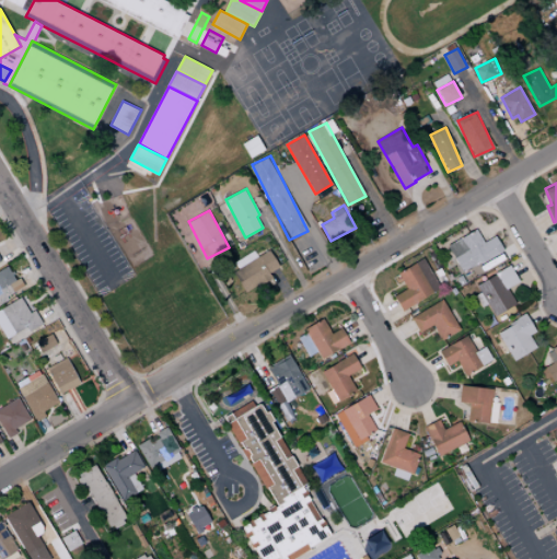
[(505,251),(497,235),(484,242),(477,230),(448,244),(462,272),(505,251)]
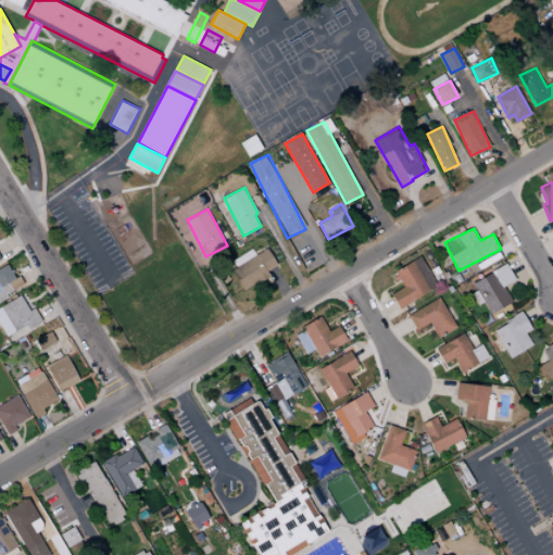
[(271,276),(268,270),(278,265),(268,248),(256,254),(253,249),(234,260),(238,266),(231,270),(243,291),(271,276)]
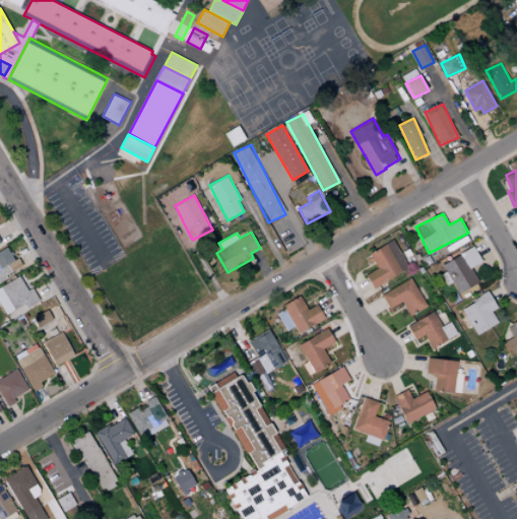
[(374,287),(409,268),(394,240),(370,253),(378,268),(367,274),(374,287)]
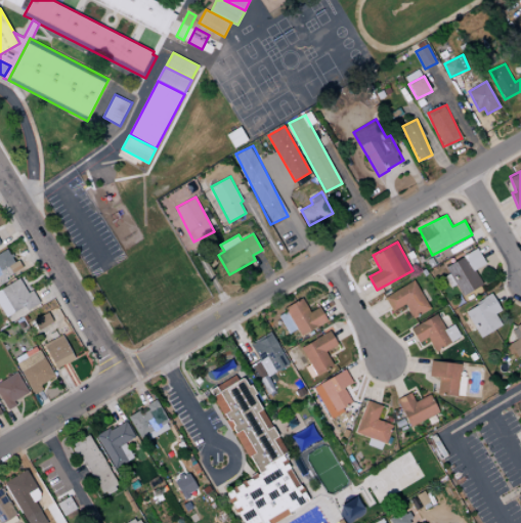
[(463,295),(483,285),(476,269),(486,264),(479,249),(443,266),(452,286),(458,284),(463,295)]
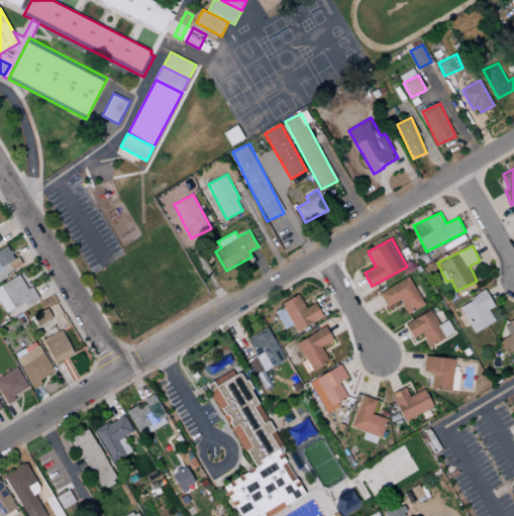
[(0,277),(24,269),(19,255),(14,258),(9,246),(0,249),(0,277)]
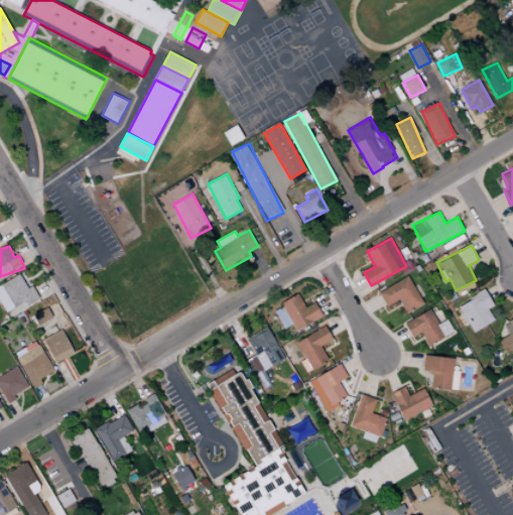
[(386,305),(400,299),(406,312),(423,305),(410,276),(379,290),(386,305)]
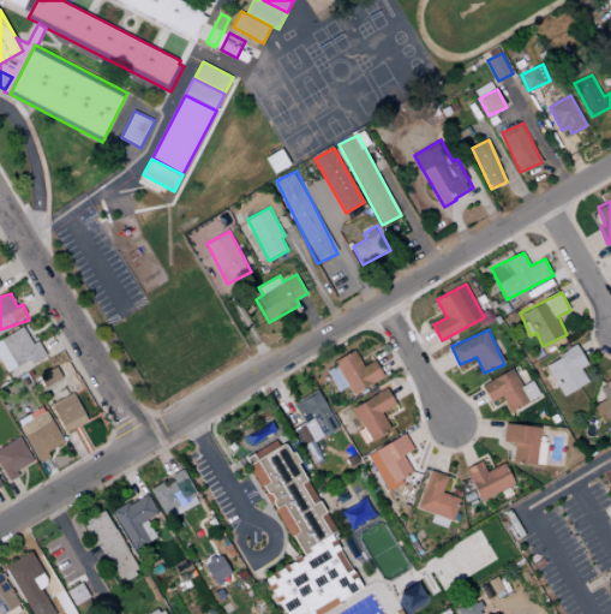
[(582,368),(588,364),(579,346),(546,364),(564,395),(589,382),(582,368)]
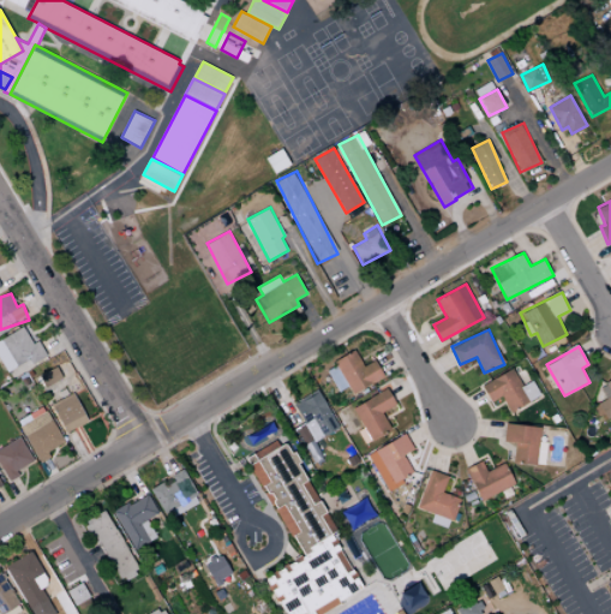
[(385,379),(377,359),(364,365),(358,352),(327,365),(337,392),(349,386),(353,393),(385,379)]
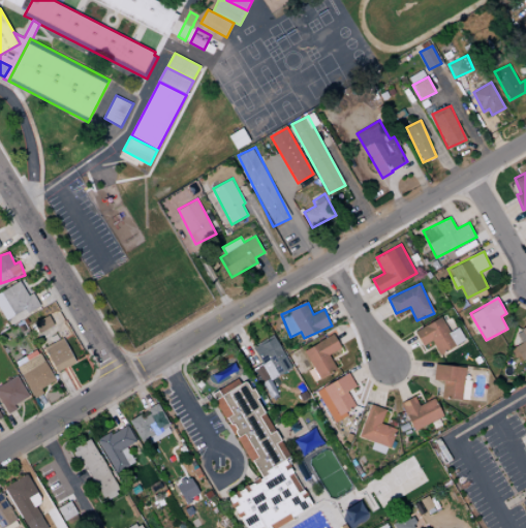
[(54,324),(50,315),(35,322),(39,332),(54,324)]
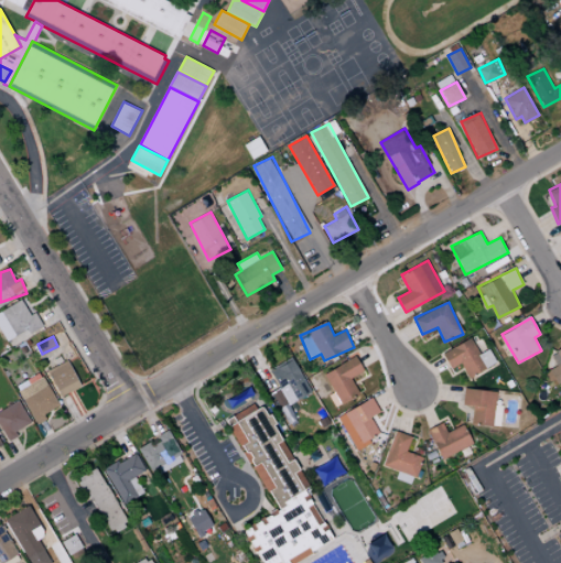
[(462,363),(467,377),(497,365),(491,349),(479,354),(473,338),(443,352),(450,368),(462,363)]
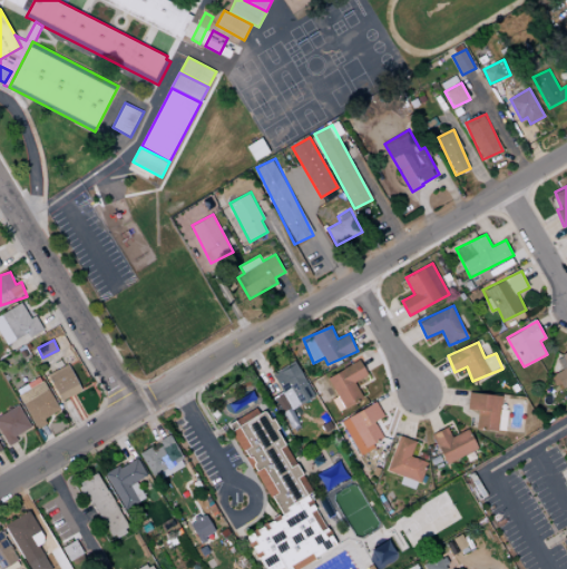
[(553,375),(560,390),(566,386),(566,352),(557,357),(563,370),(553,375)]
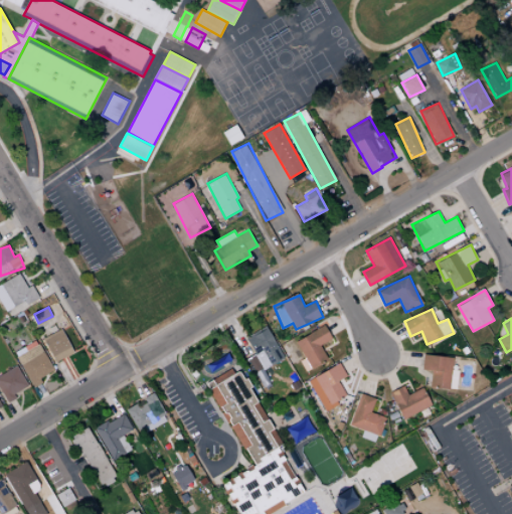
[(296,339),(304,358),(301,360),(306,371),(329,361),(321,344),(332,339),(327,326),(296,339)]
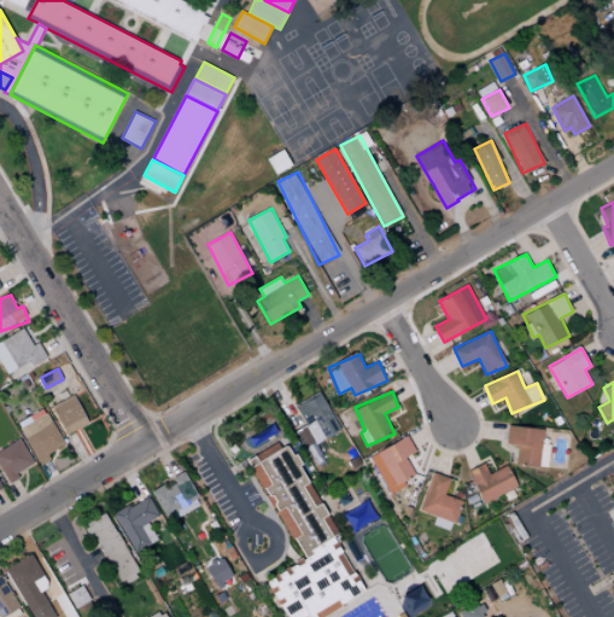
[(343,428),(321,393),(297,407),(308,424),(297,431),(308,449),(343,428)]
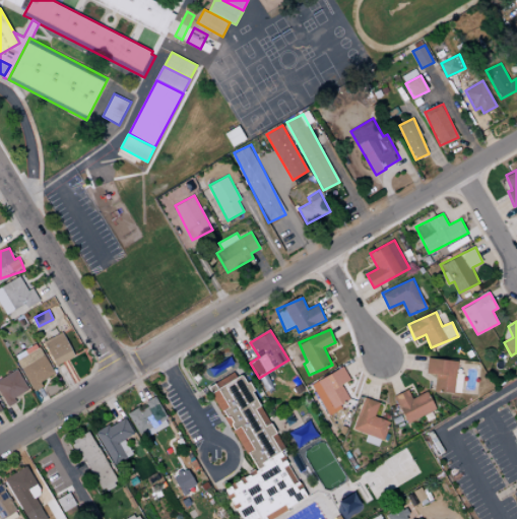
[(55,366),(75,357),(64,332),(45,340),(55,366)]
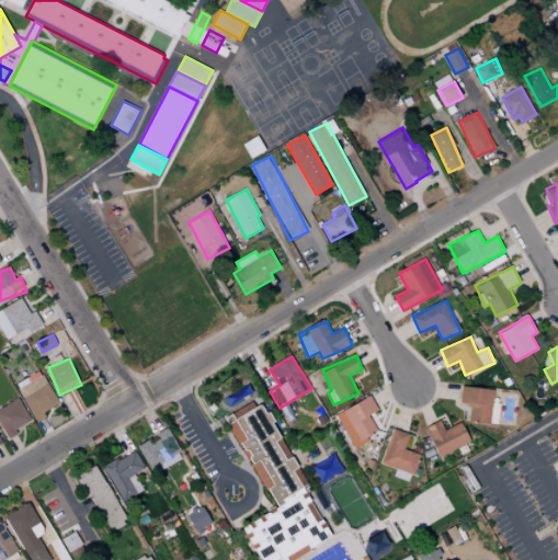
[(37,422),(47,416),(44,411),(59,403),(42,369),(16,383),(37,422)]
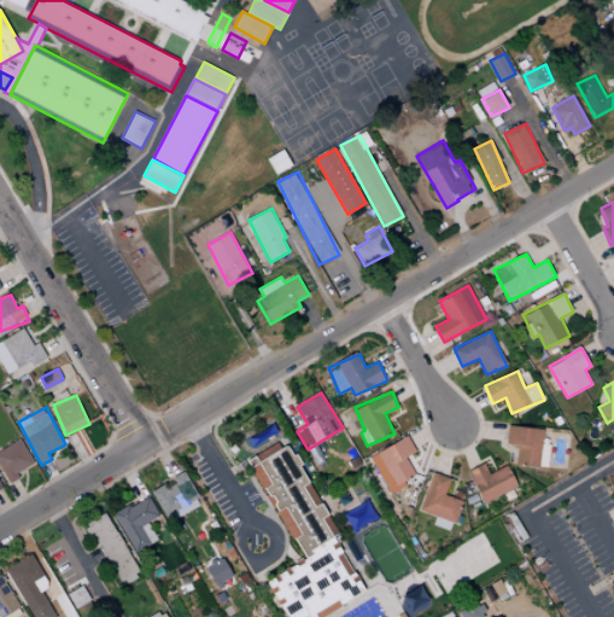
[(507,443),(519,444),(516,464),(539,467),(544,430),(509,425),(507,443)]
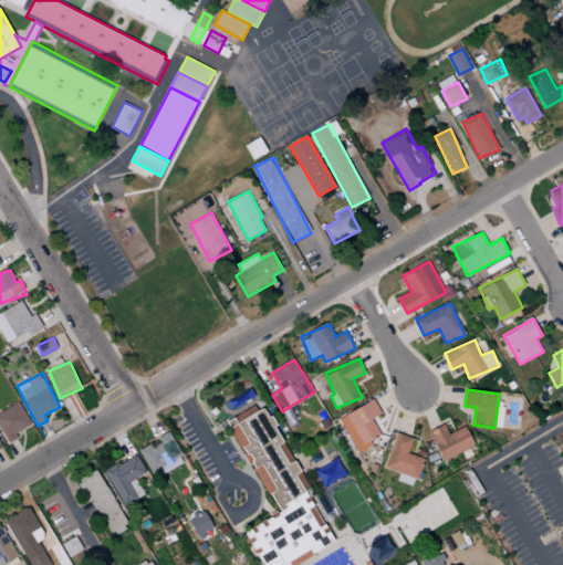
[(382,412),(374,399),(340,418),(357,451),(383,437),(373,418),(382,412)]
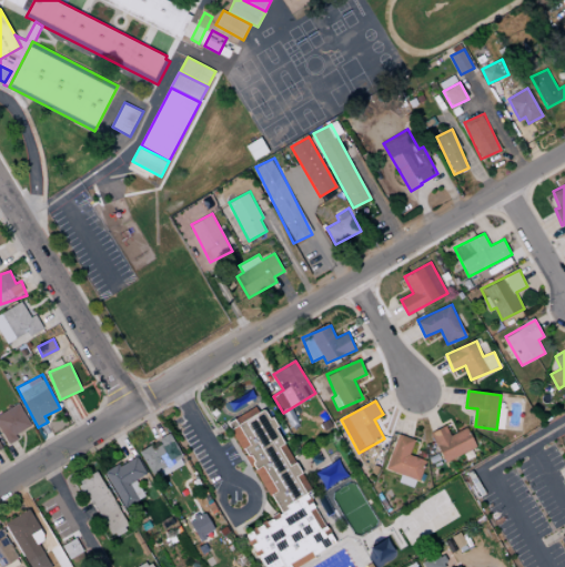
[(0,427),(9,444),(19,438),(17,434),(32,425),(20,403),(0,414),(0,427)]
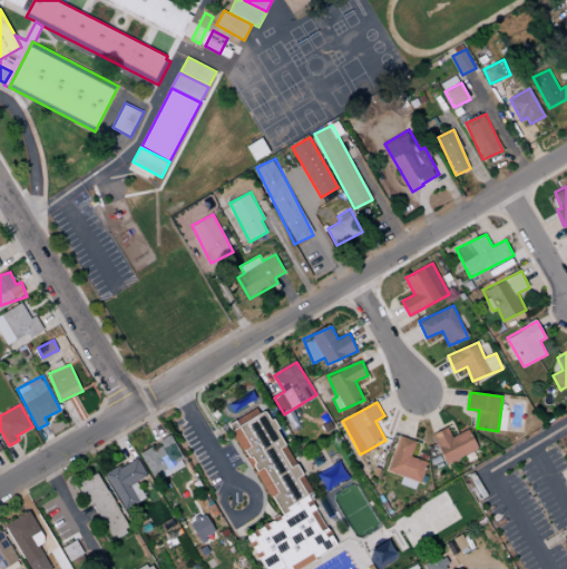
[(294,568),(339,546),(263,405),(228,423),(253,468),(255,467),(281,516),(246,535),(265,568),(280,568),(284,567),(284,568),(294,568)]
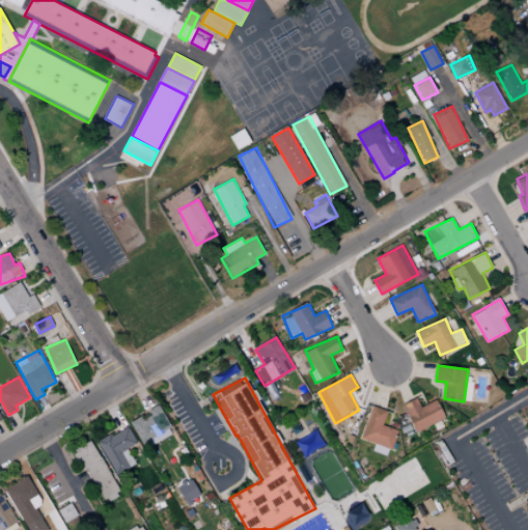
[(445,417),(436,399),(421,407),(417,397),(403,405),(417,433),(445,417)]
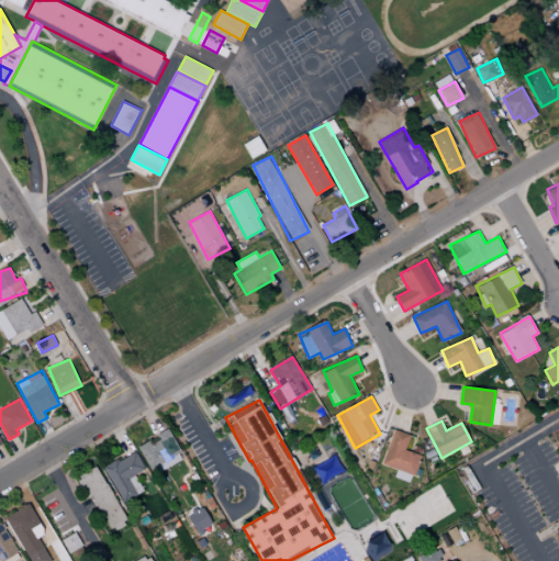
[(138,446),(155,474),(185,458),(168,429),(138,446)]
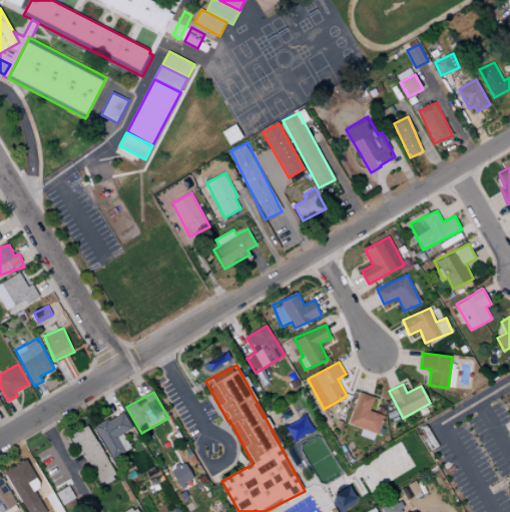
[(371,411),(375,397),(360,392),(349,424),(363,428),(360,435),(375,440),(383,415),(371,411)]
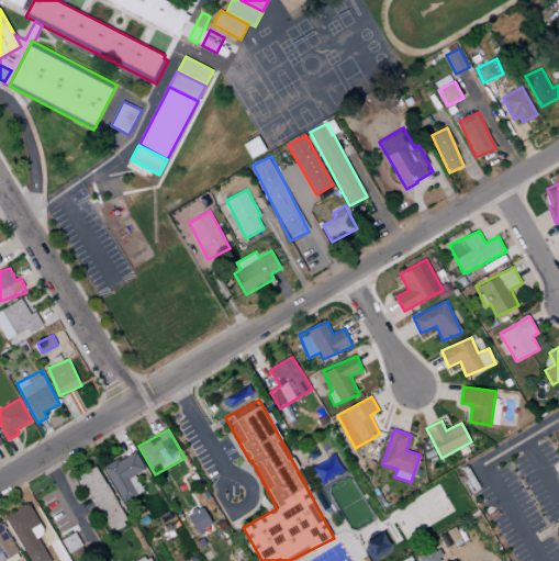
[(104,467),(123,503),(142,493),(133,477),(146,469),(136,450),(104,467)]
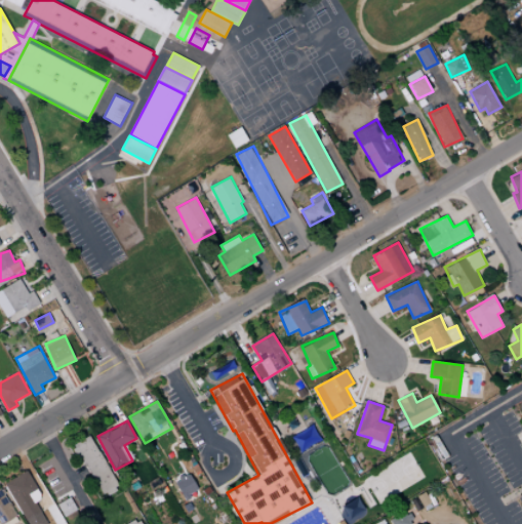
[(76,443),(102,496),(118,488),(92,435),(76,443)]
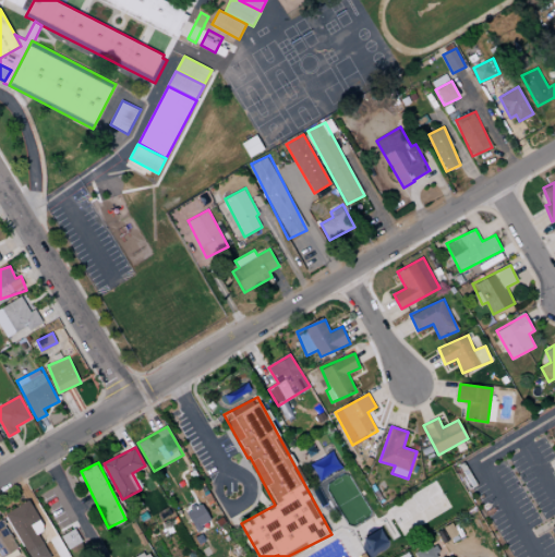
[(5,512),(29,556),(51,556),(38,532),(45,529),(29,499),(5,512)]
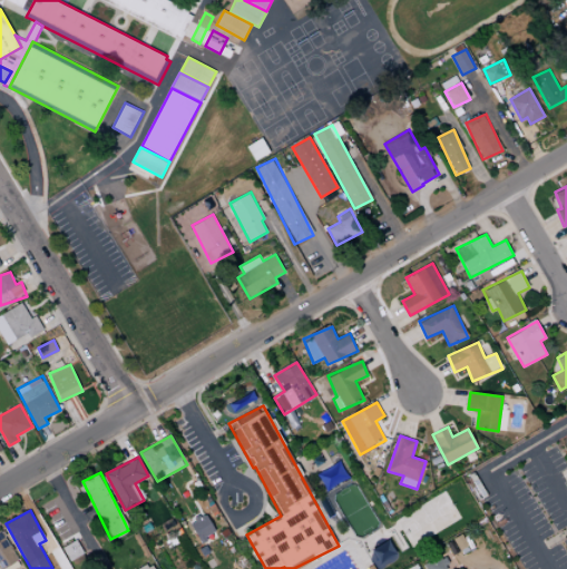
[(216,535),(207,513),(192,520),(199,540),(216,535)]
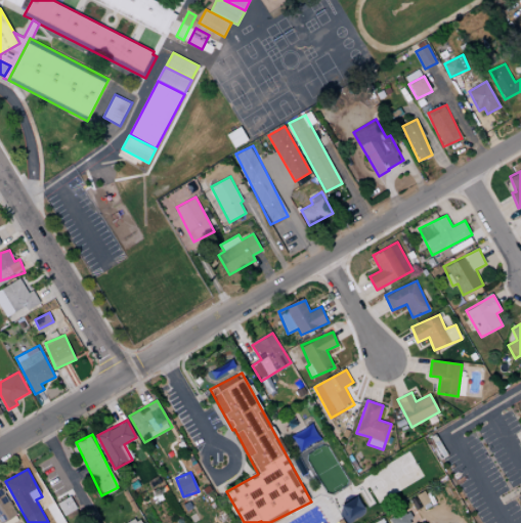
[(0,522),(16,515),(3,486),(0,487),(0,522)]
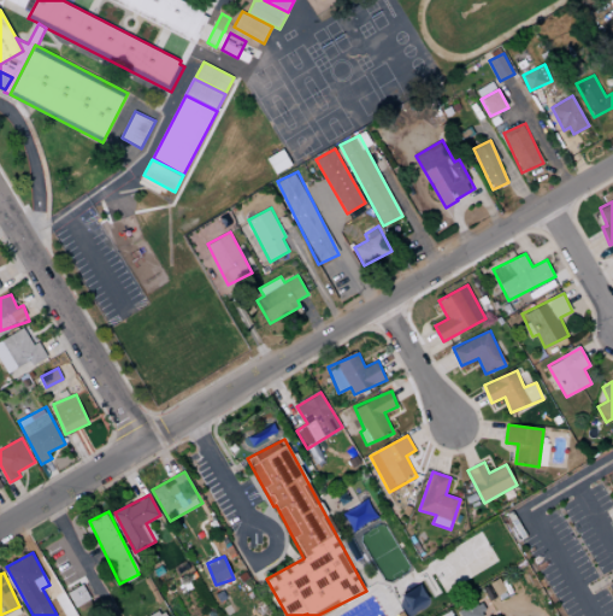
[(410,612),(432,603),(423,584),(401,593),(410,612)]
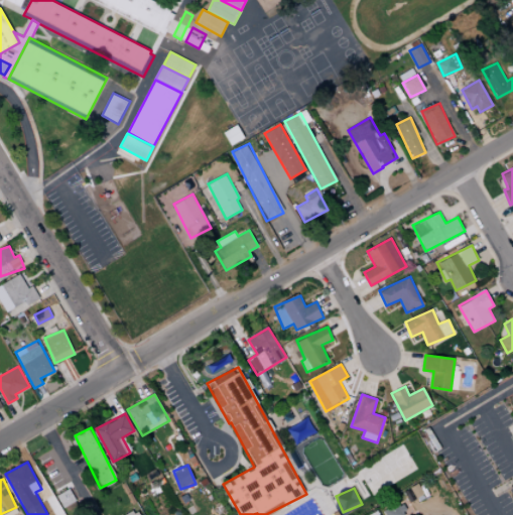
[(387,508),(390,514),(408,514),(401,501),(387,508)]
